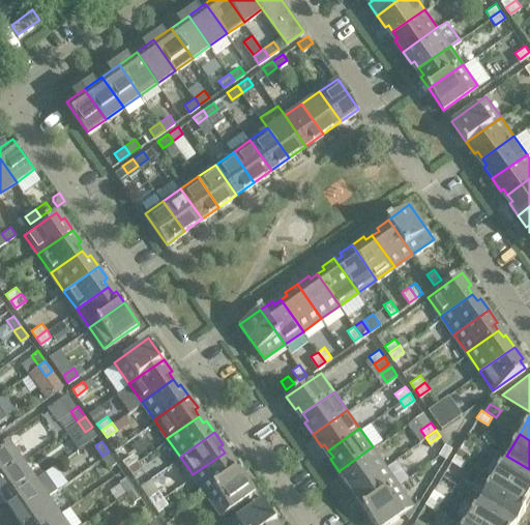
[(0,448),(0,476),(23,461),(10,442),(0,448)]
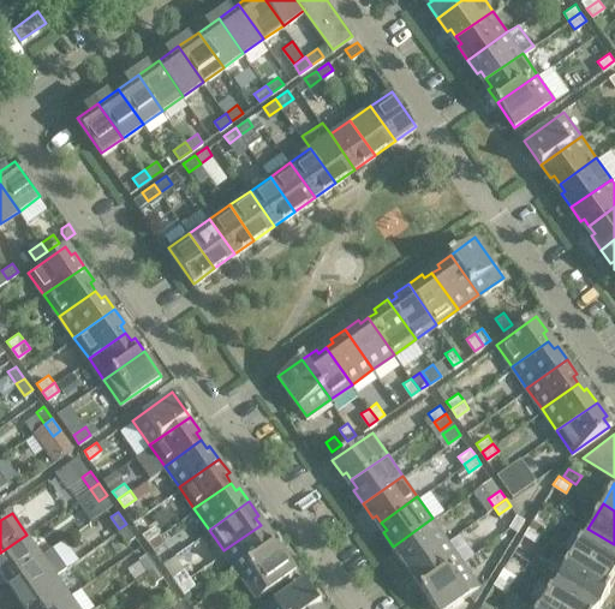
[(524,518),(515,513),(508,525),(517,531),(524,518)]
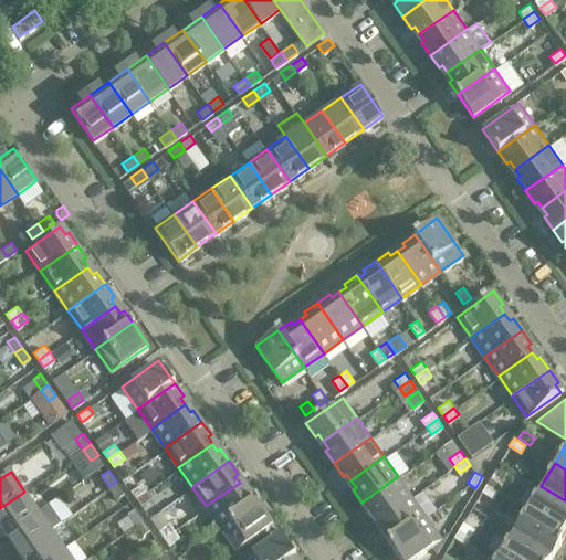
[(411,496),(398,476),(362,503),(370,515),(374,513),(378,519),(411,496)]
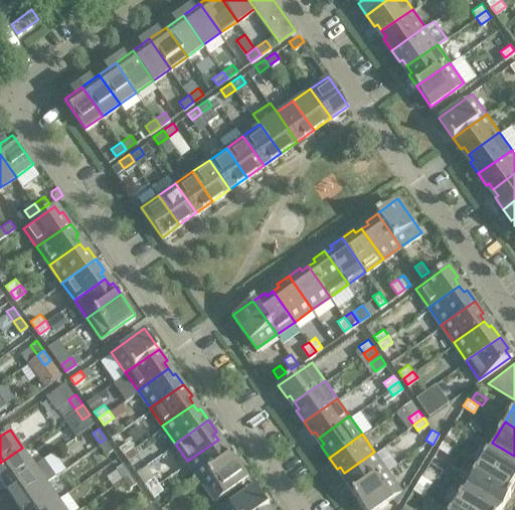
[(457,440),(447,434),(442,441),(453,447),(457,440)]
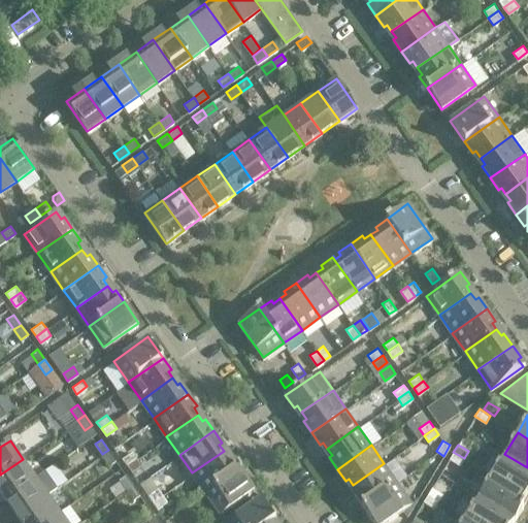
[(116,459),(108,450),(102,454),(109,464),(116,459)]
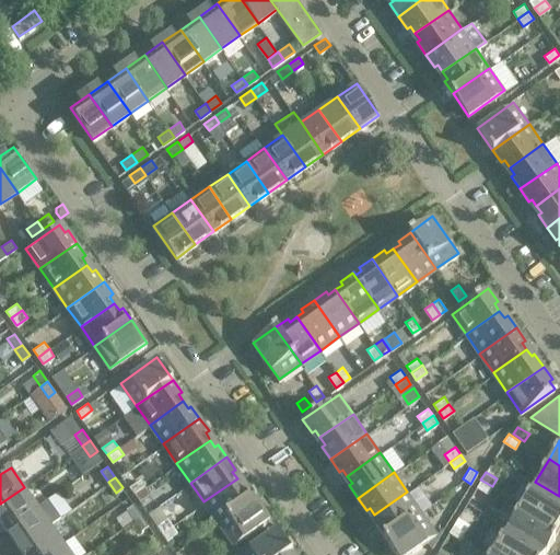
[(140,478),(129,486),(135,493),(146,485),(140,478)]
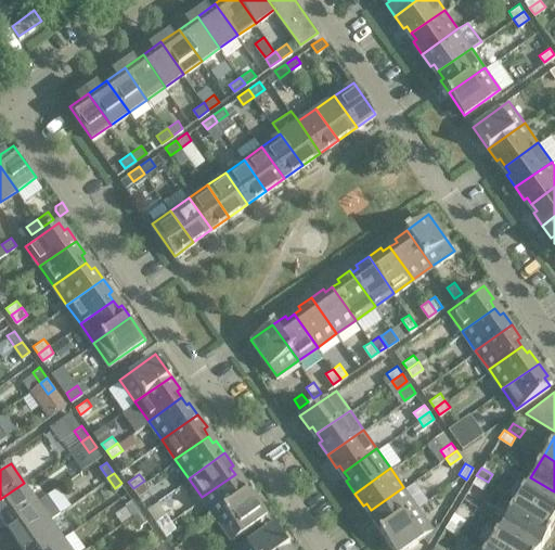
[(240,481),(235,474),(202,497),(216,516),(252,491),(243,478),(240,481)]
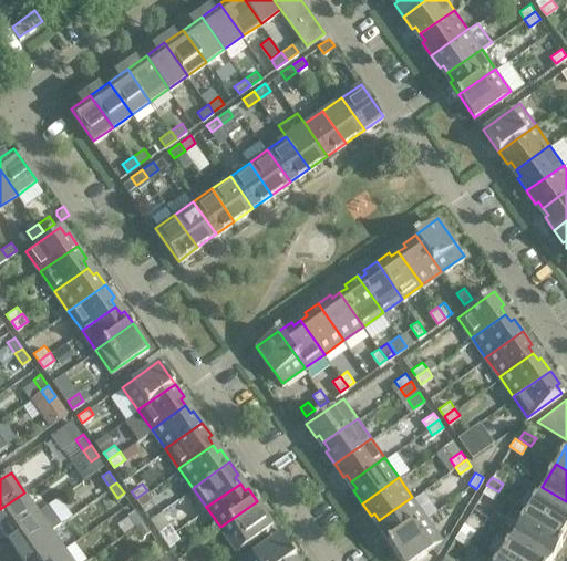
[(498,491),(486,485),(482,491),(494,499),(498,491)]
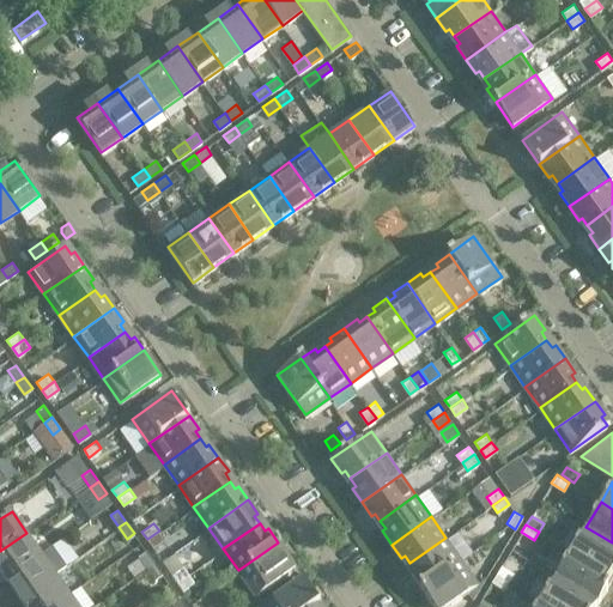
[(612,542),(586,527),(571,551),(611,575),(612,570),(612,542)]
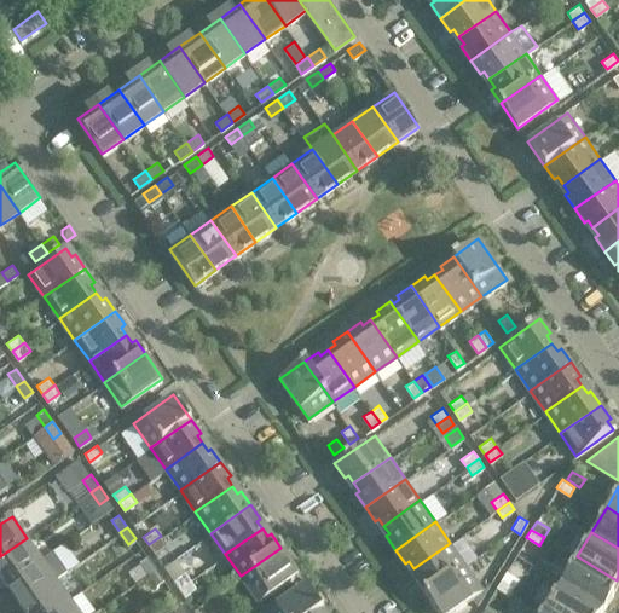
[(166,544),(161,536),(149,544),(154,553),(166,544)]
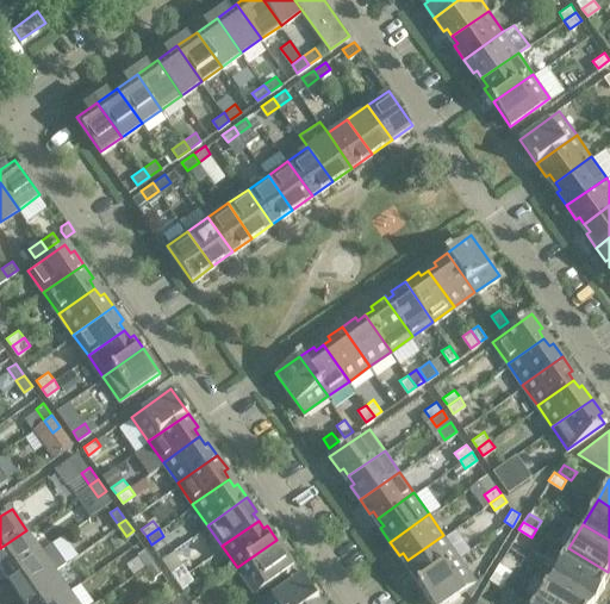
[(41,550),(26,530),(0,548),(0,566),(5,574),(41,550)]
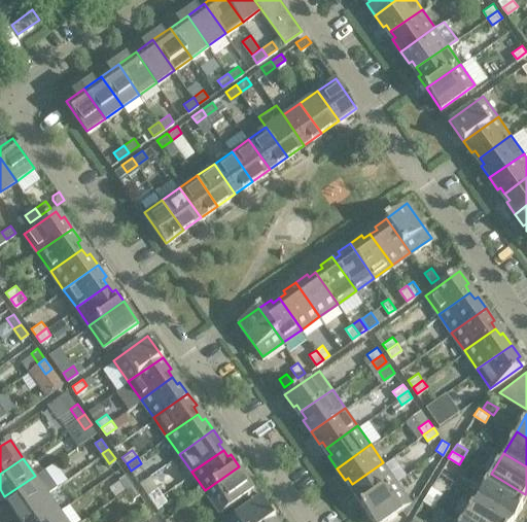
[(396,480),(383,462),(352,484),(356,490),(353,493),(361,505),(396,480)]
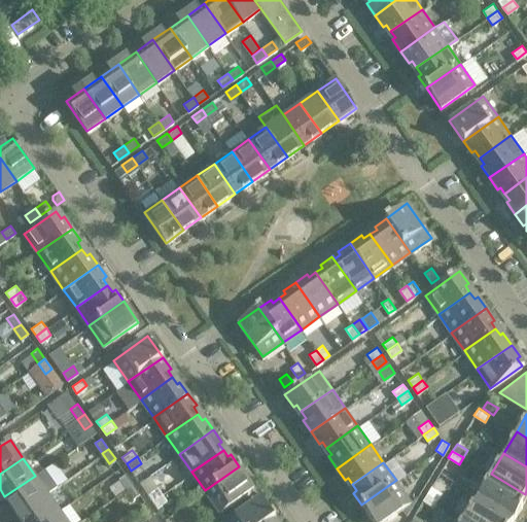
[(254,487),(239,466),(205,490),(219,512),(254,487)]
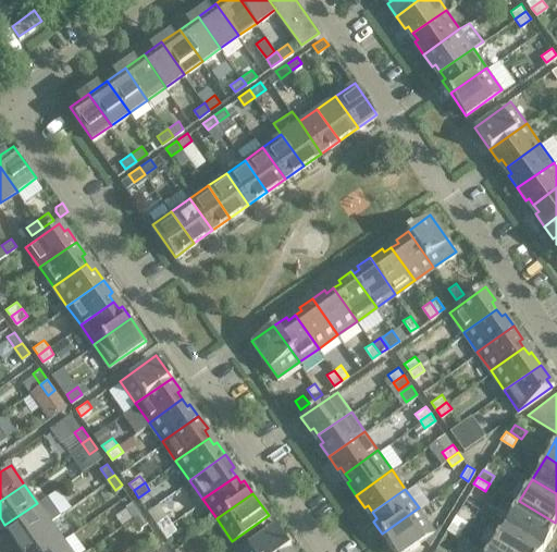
[(47,495),(37,503),(4,525),(17,543),(49,520),(60,513),(47,495)]
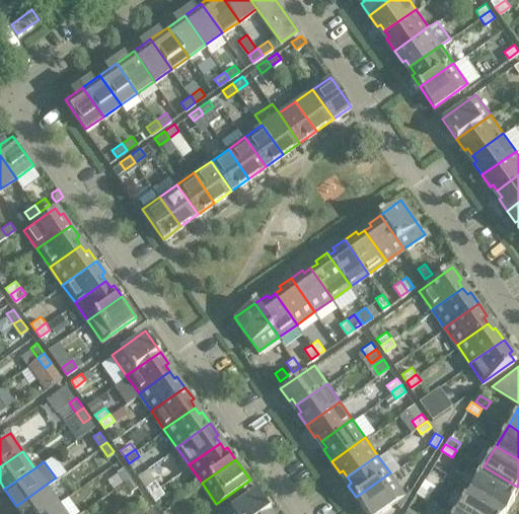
[(131,475),(124,465),(117,470),(124,481),(131,475)]
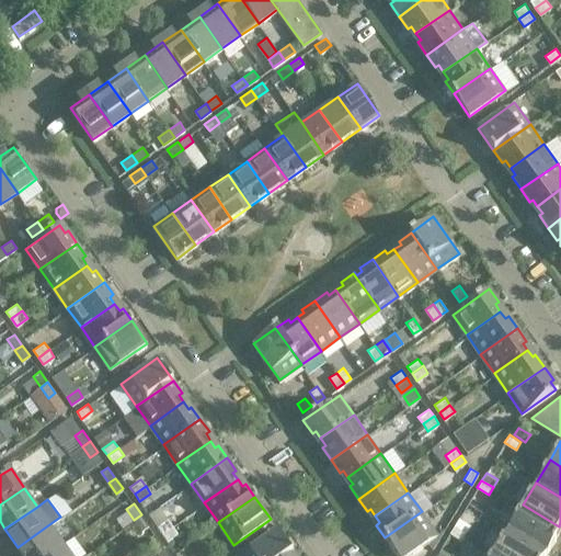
[(559,526),(523,505),(508,526),(547,551),(556,535),(554,534),(559,526)]
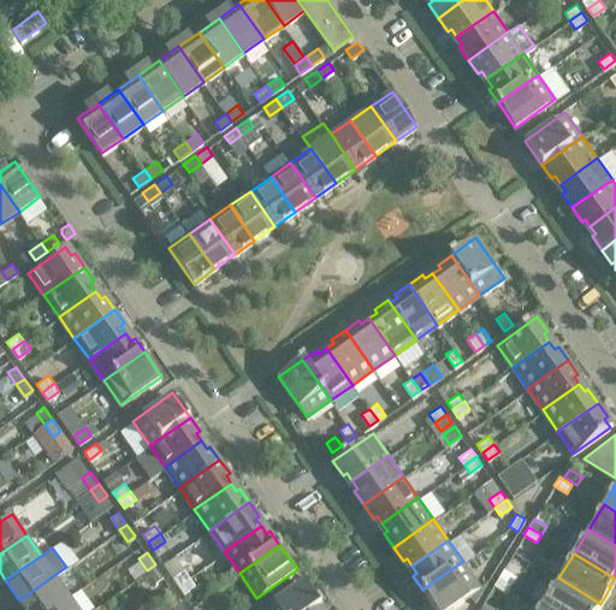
[(445,609),(480,586),(463,561),(422,590),(437,609),(445,609)]
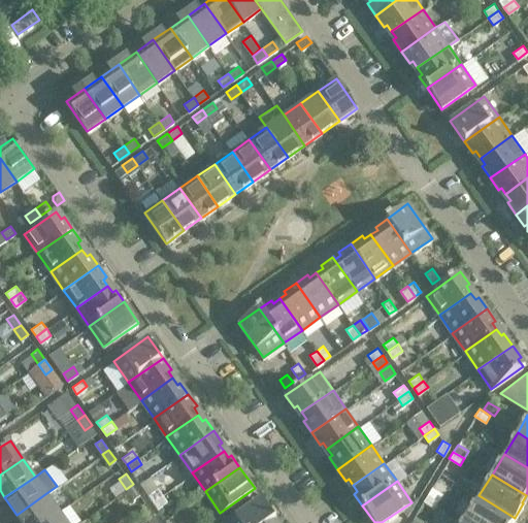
[(140,494),(133,484),(126,489),(133,498),(140,494)]
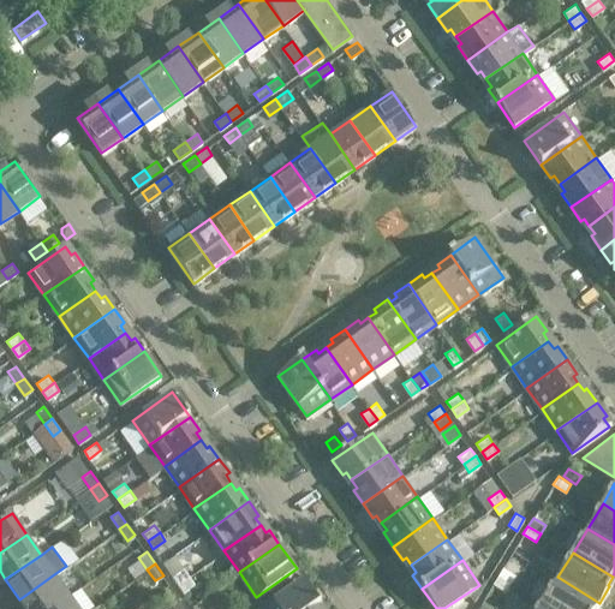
[(184,567),(172,575),(178,584),(190,575),(184,567)]
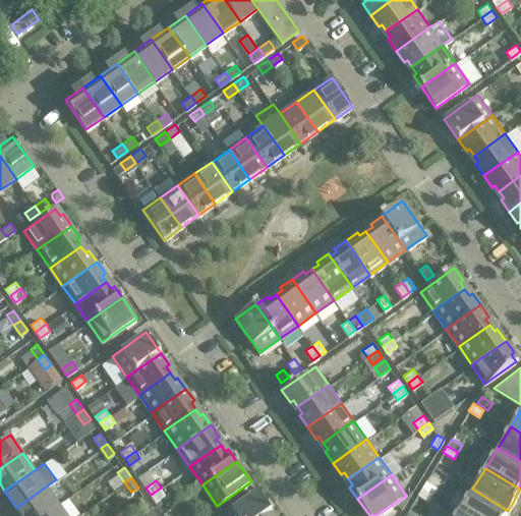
[(437,486),(426,480),(422,486),(432,494),(437,486)]
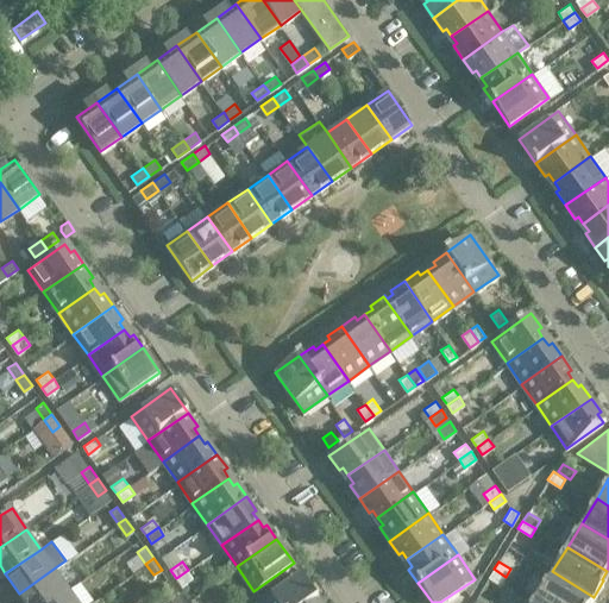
[(46,602),(68,589),(54,569),(19,594),(25,602),(46,602)]
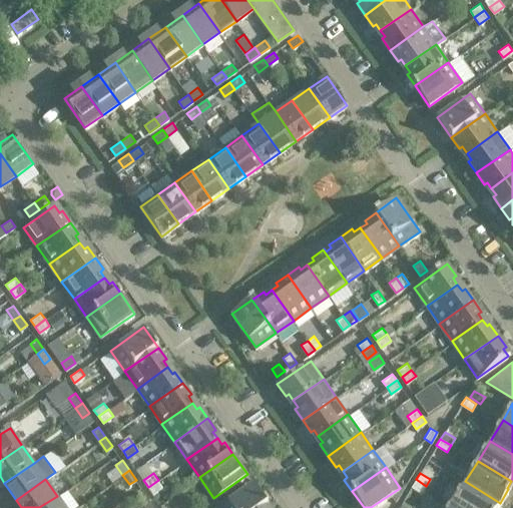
[(426,486),(416,479),(411,486),(422,493),(426,486)]
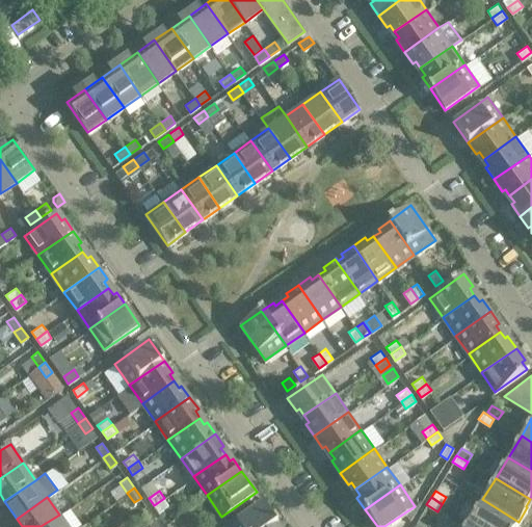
[(168,504),(164,498),(154,505),(158,511),(168,504)]
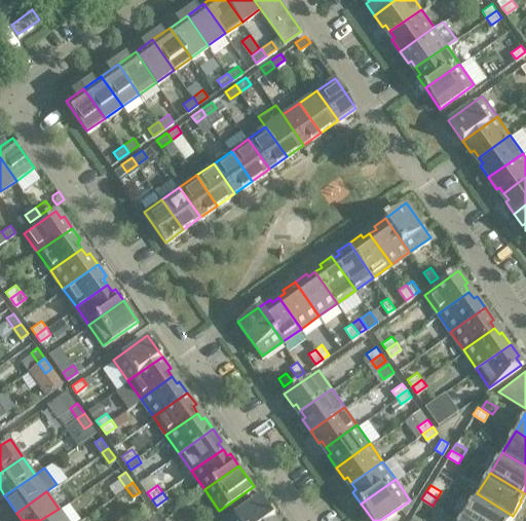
[(509,520),(513,516),(477,493),(464,515),(474,520),(509,520)]
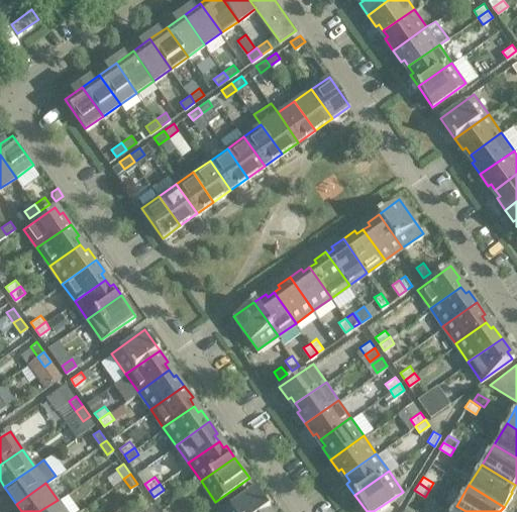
[(221,510),(222,511),(263,511),(270,507),(255,487),(221,510)]
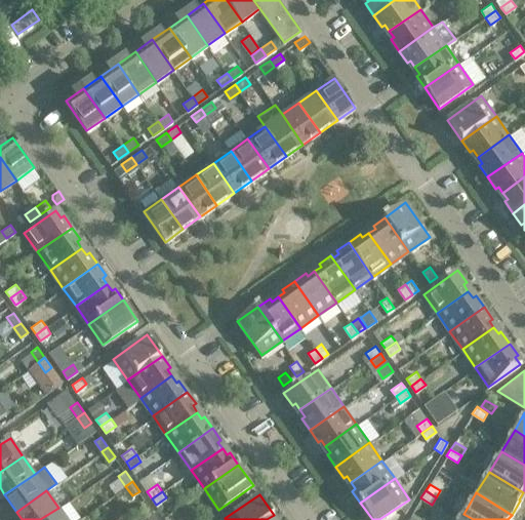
[(156,515),(149,505),(143,510),(150,519),(156,515)]
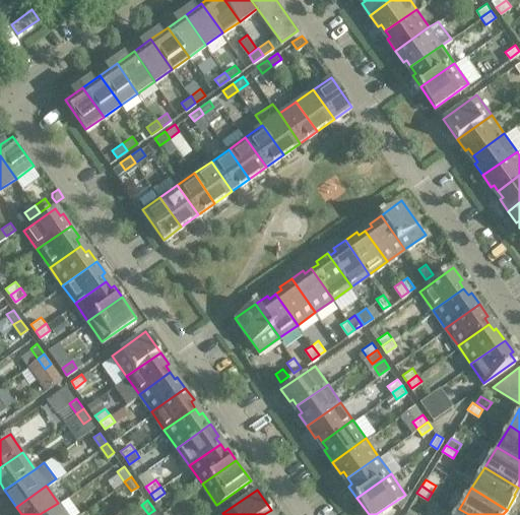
[(66,514),(58,503),(40,514),(66,514)]
